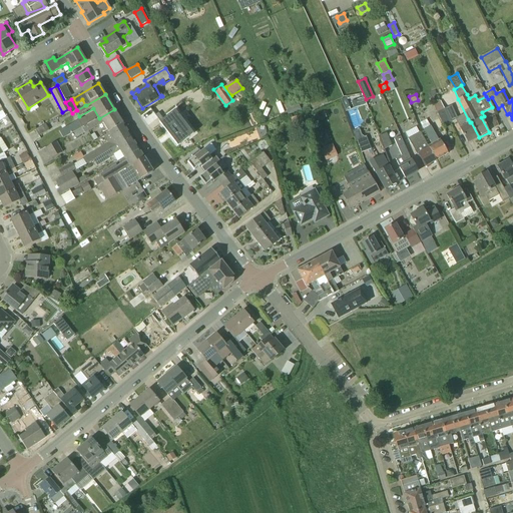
[(437,112),(444,109),(442,104),(441,101),(433,104),(437,112)]
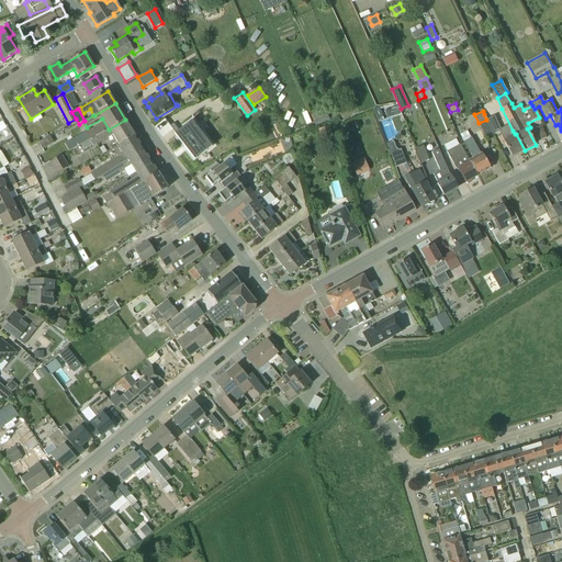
[(502,131),(494,115),(486,120),(493,134),(502,131)]
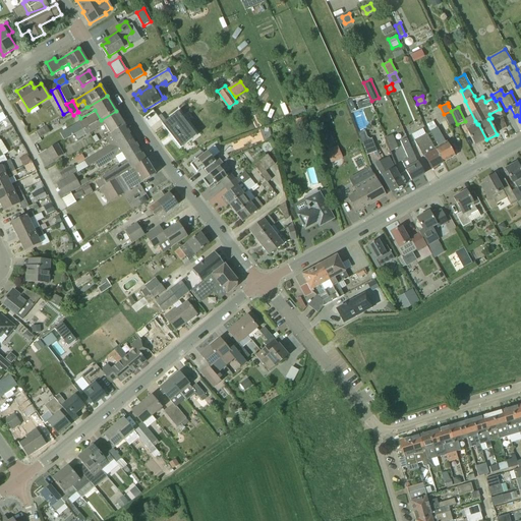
[(124,125),(125,125),(116,111),(101,120),(97,122),(83,130),(75,134),(78,139),(104,125),(110,134),(124,125)]
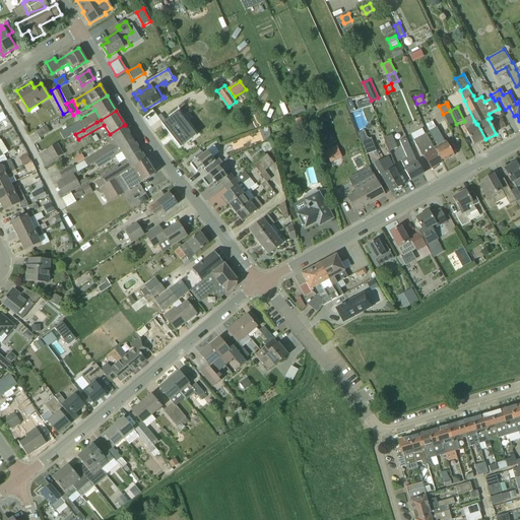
[(194,135),(176,111),(159,123),(178,147),(194,135)]
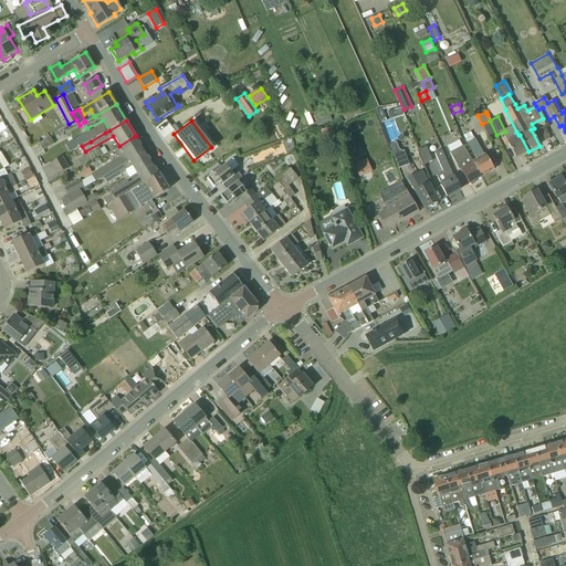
[(496,135),(490,121),(482,124),(489,139),(496,135)]
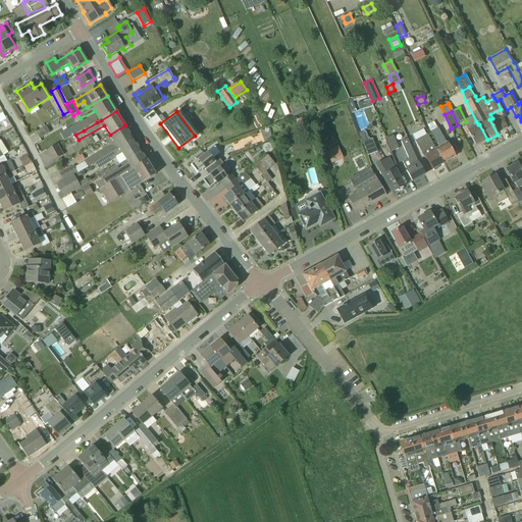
[(97,122),(93,115),(82,122),(81,120),(79,121),(79,122),(84,131),(97,122)]
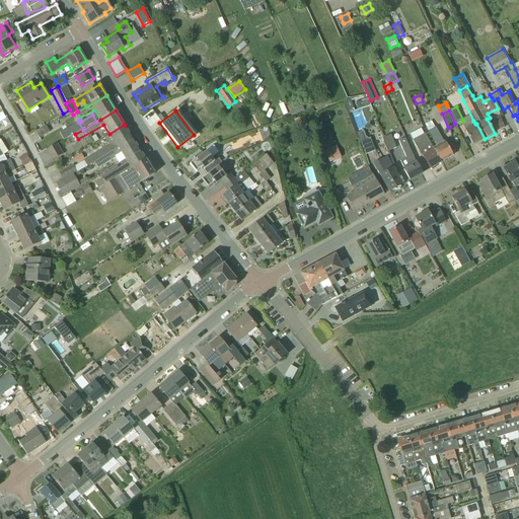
[(303,117),(294,119),(296,127),(305,125),(303,117)]
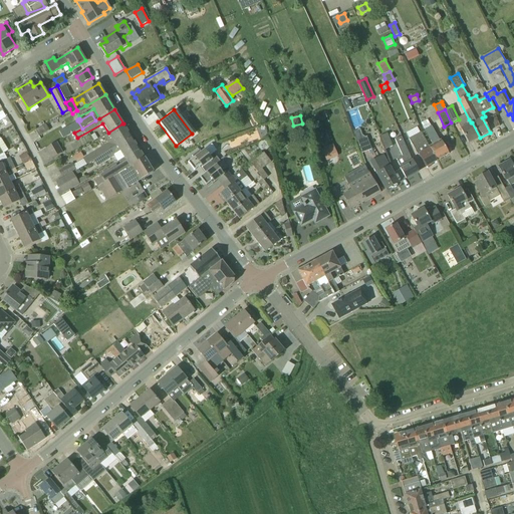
[(74,133),(82,129),(77,120),(59,132),(63,139),(74,133)]
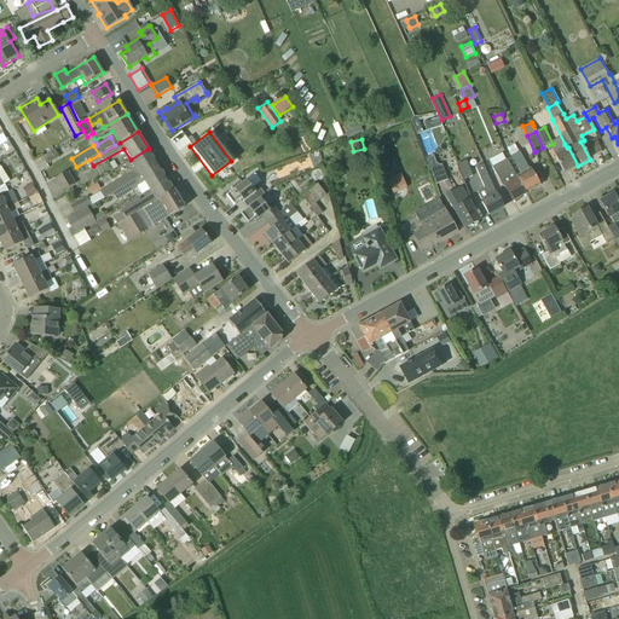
[(568,148),(567,148),(561,151),(559,146),(551,149),(554,155),(563,173),(578,166),(568,148)]
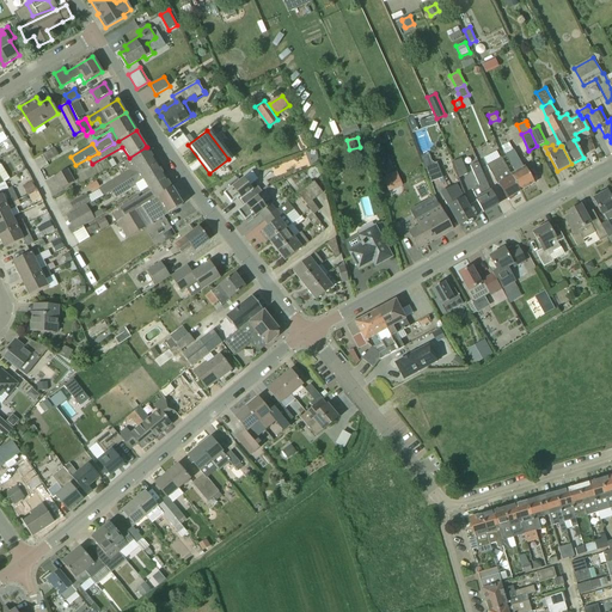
[(135,167),(97,190),(101,196),(110,191),(118,187),(140,175),(157,164),(146,147),(129,158),(135,167)]
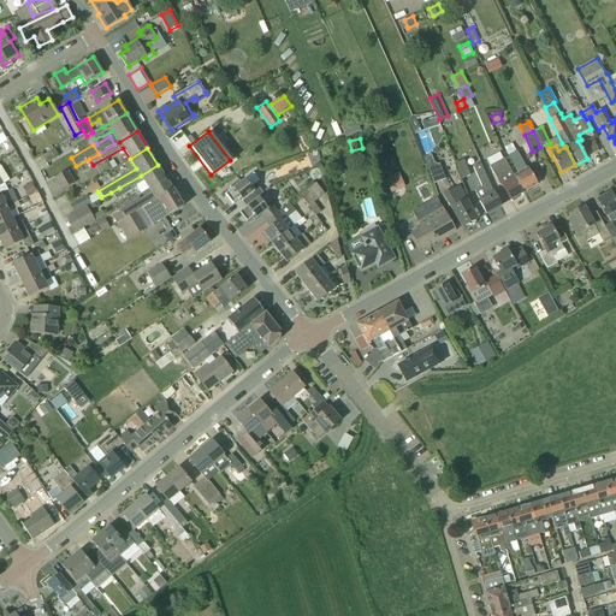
[(42,155),(47,164),(59,157),(54,149),(42,155)]
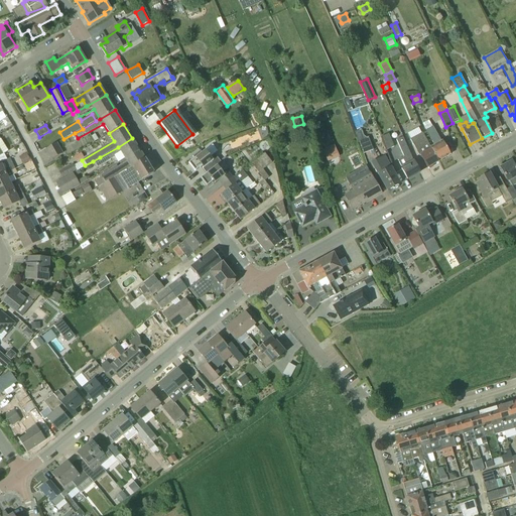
[(430,147),(438,161),(450,155),(442,140),(441,141),(432,127),(426,130),(434,145),(430,147)]
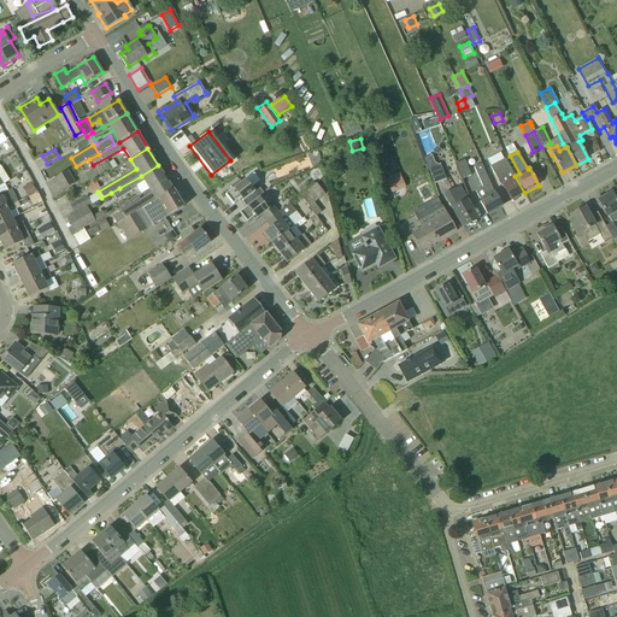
[(445,177),(440,164),(438,165),(434,162),(432,154),(424,158),(433,181),(445,177)]
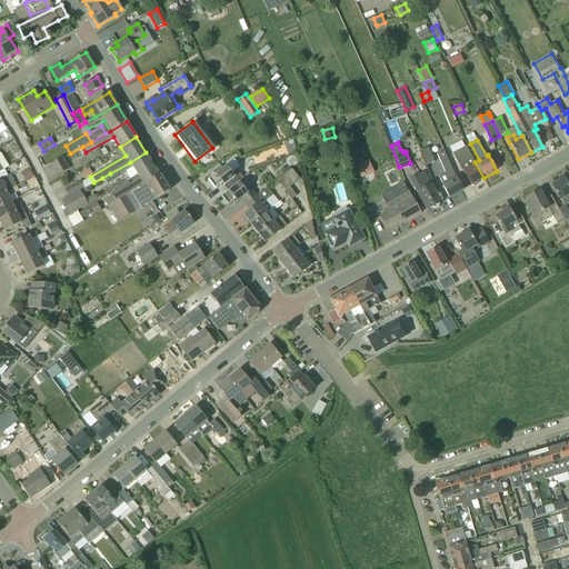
[(429,148),(421,151),(426,166),(435,162),(429,148)]
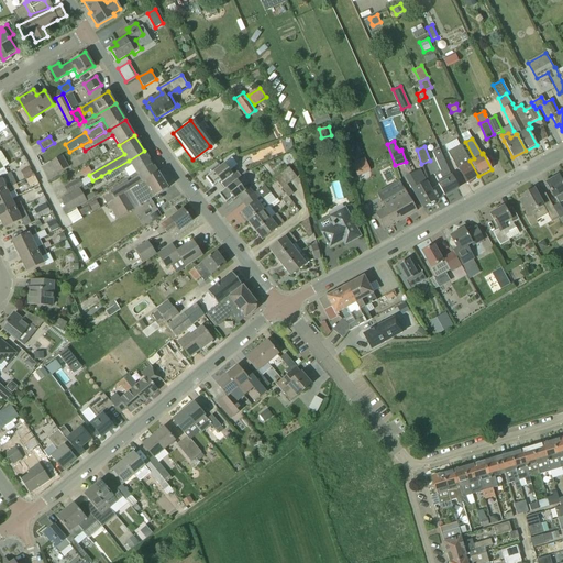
[(466,184),(467,183),(478,176),(470,161),(462,146),(449,153),(466,184)]
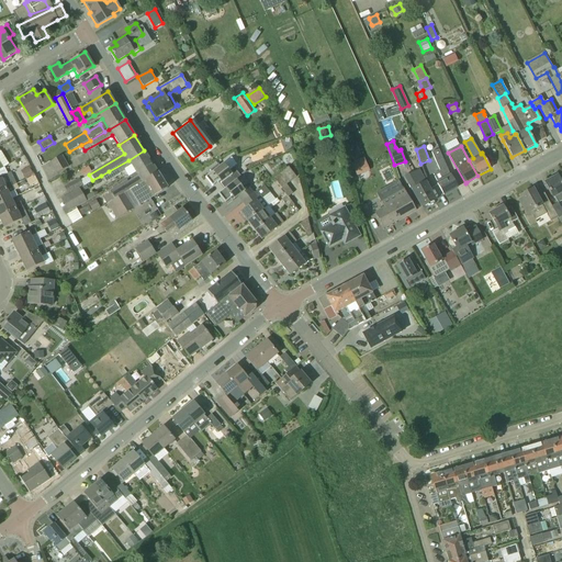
[(438,182),(436,183),(444,195),(457,188),(450,176),(439,149),(434,152),(437,160),(435,161),(439,171),(434,175),(438,182)]
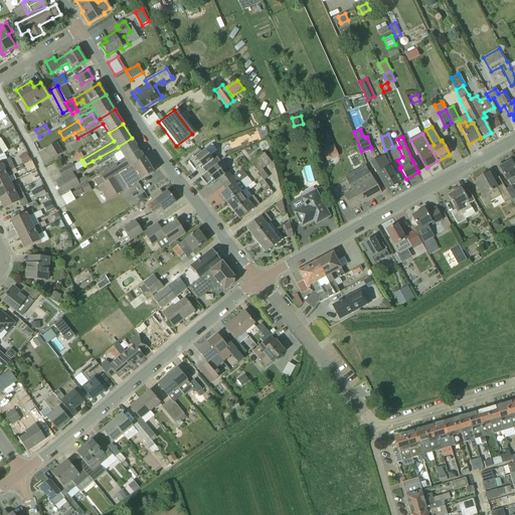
[(125,160),(140,151),(132,138),(118,147),(100,157),(93,161),(96,168),(122,154),(125,160)]
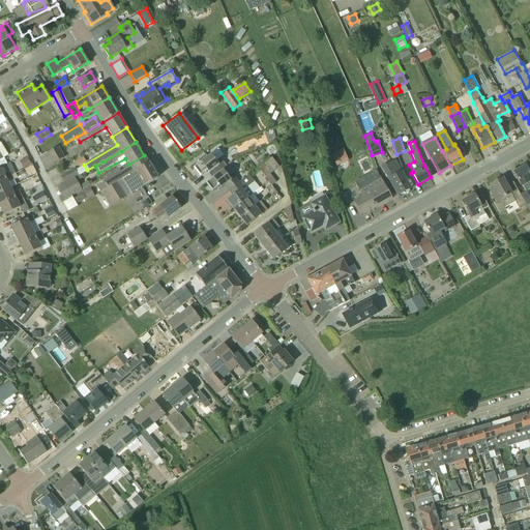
[(64,157),(58,146),(47,153),(53,164),(64,157)]
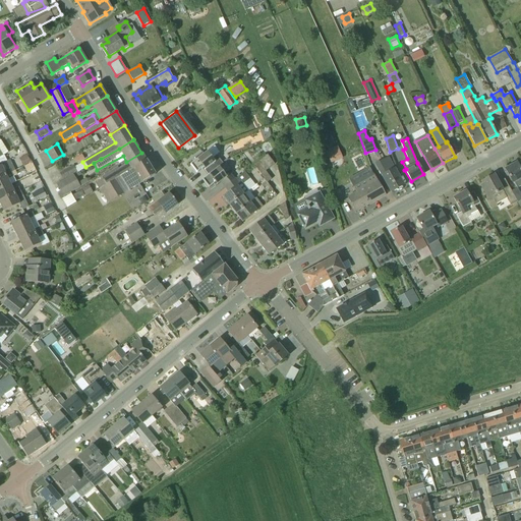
[(339,151),(330,155),(333,166),(343,163),(339,151)]
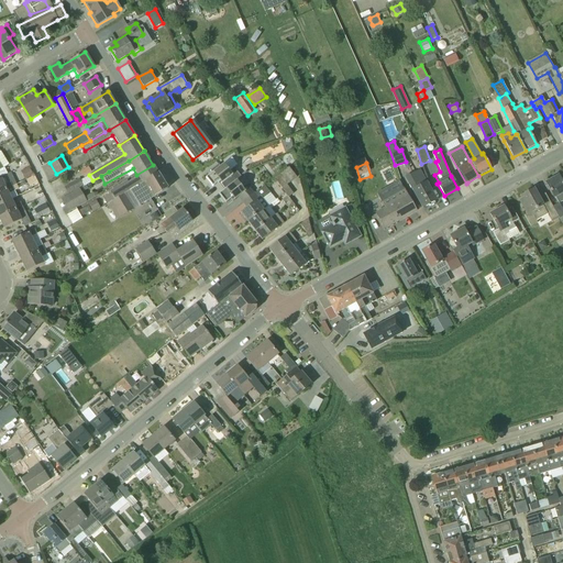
[(157,173),(153,165),(136,175),(138,176),(128,181),(128,180),(110,190),(116,199),(123,194),(157,173)]
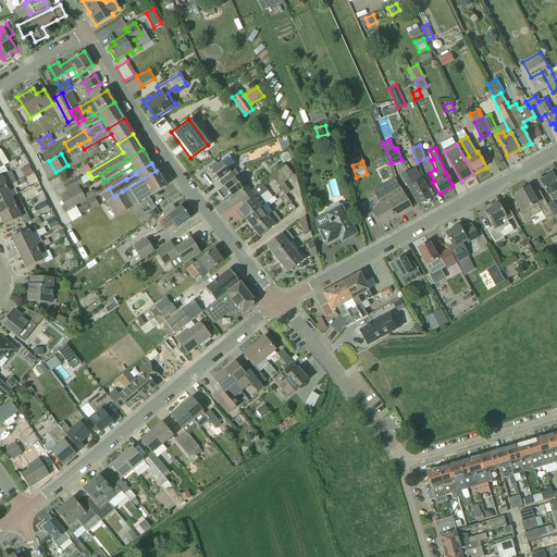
[(209,172),(203,176),(210,185),(217,181),(222,188),(234,180),(238,176),(231,166),(226,170),(221,163),(218,165),(215,163),(208,170),(209,172)]
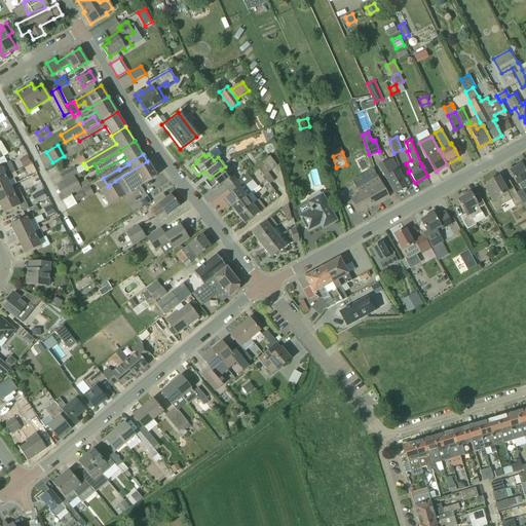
[(28,156),(20,159),(24,168),(32,164),(28,156)]
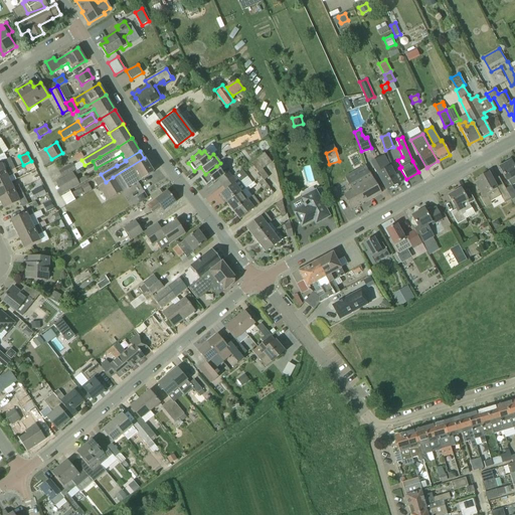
[(260,156),(267,166),(272,162),(264,153),(260,156)]
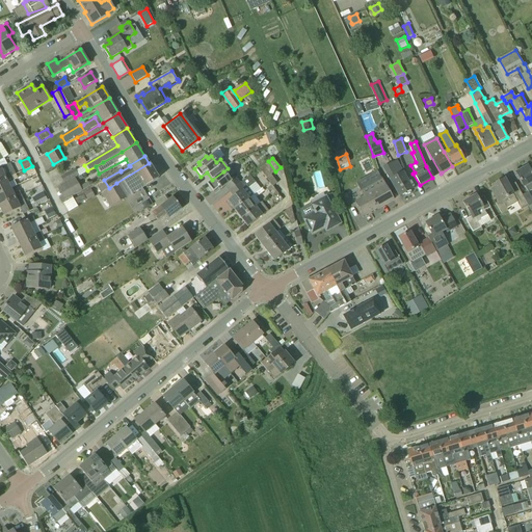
[(399,196),(411,189),(395,160),(382,166),(399,196)]
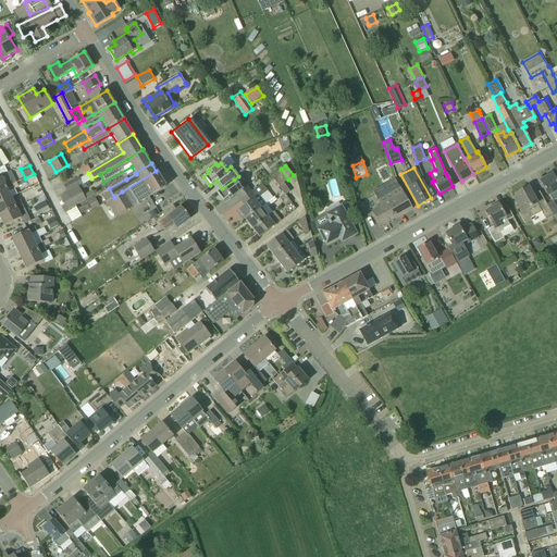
[(288,180),(281,169),(275,173),(284,183),(288,180)]
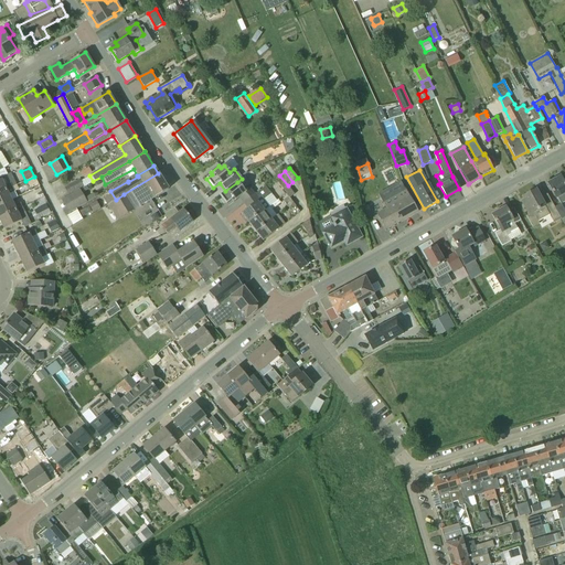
[(106,205),(116,222),(168,189),(158,173),(124,194),(116,200),(106,205)]
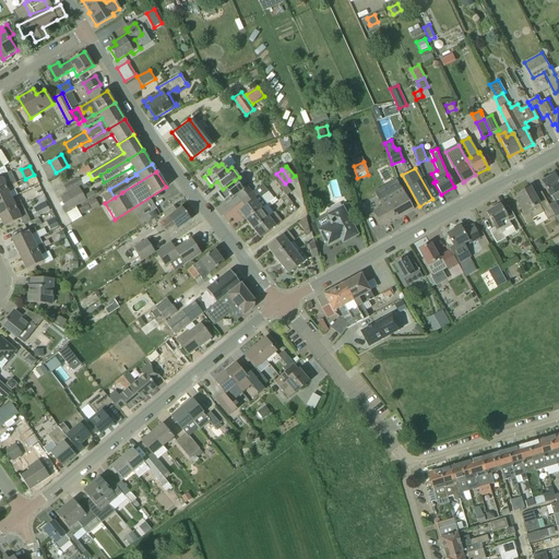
[(6,183),(0,173),(0,191),(13,186),(11,181),(6,183)]
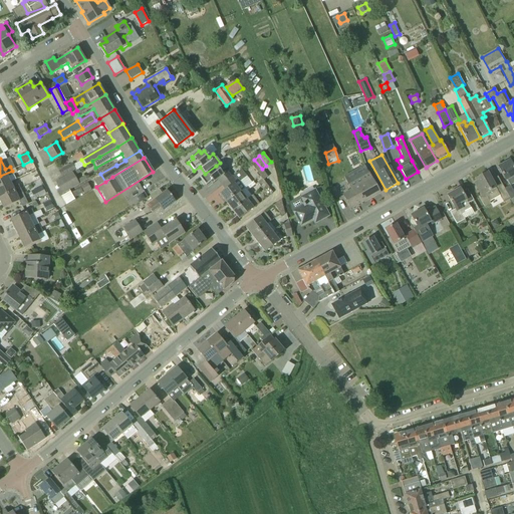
[(262,169),(254,160),(250,163),(257,173),(262,169)]
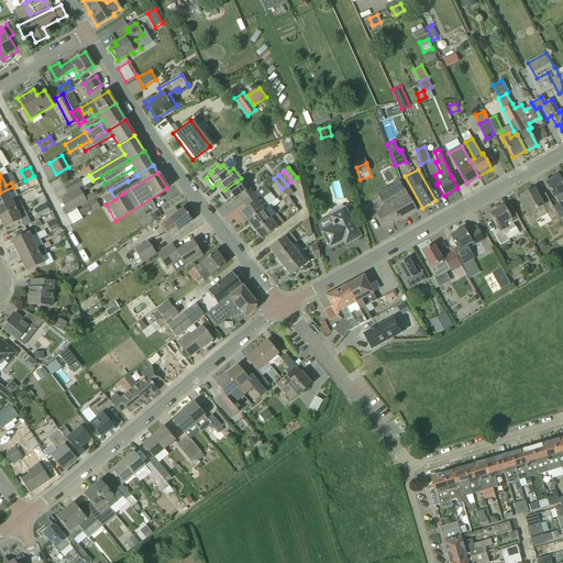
[(555,198),(559,203),(562,200),(562,185),(558,176),(545,183),(554,199),(555,198)]
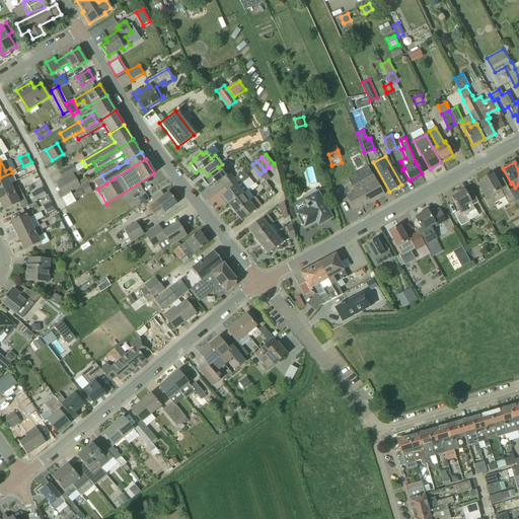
[(76,171),(73,164),(59,172),(62,178),(76,171)]
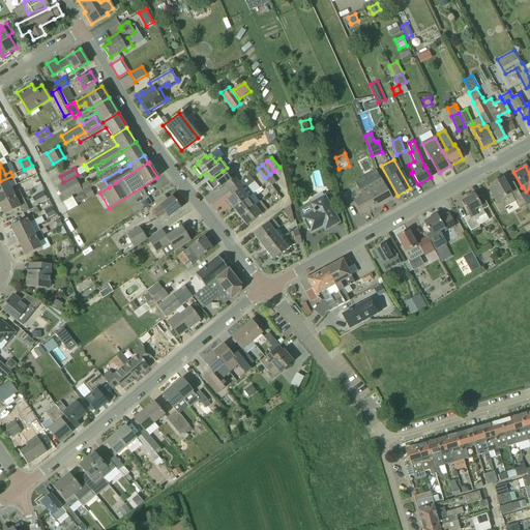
[(319,170),(311,172),(316,189),(323,187),(319,170)]
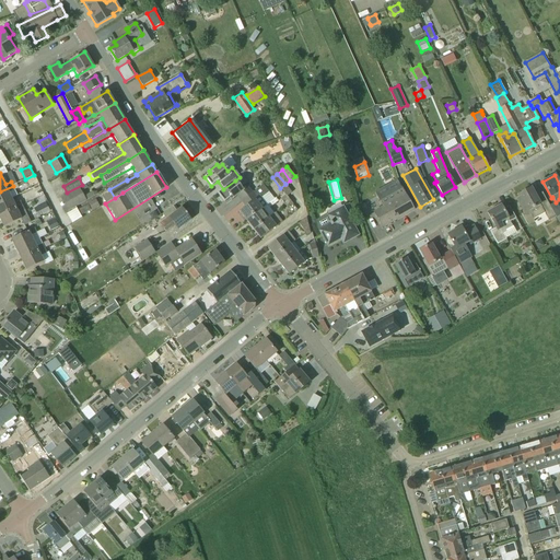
[(223,189),(217,194),(223,202),(230,198),(232,200),(236,197),(241,201),(252,193),(245,184),(241,187),(235,181),(223,189)]
